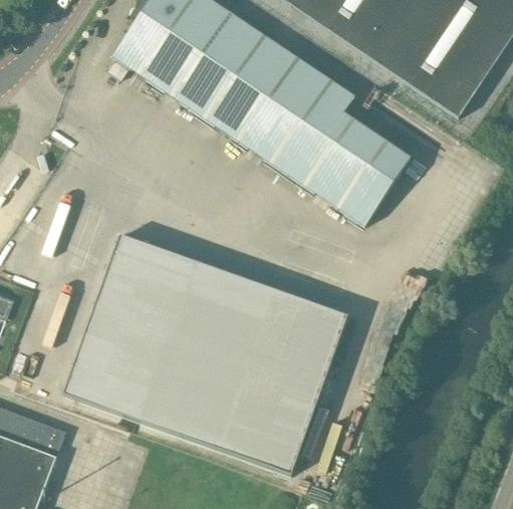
[(138,20),(113,55),(364,225),(411,157),(344,111),(355,95),(213,0),(141,0),(131,15),(138,20)]
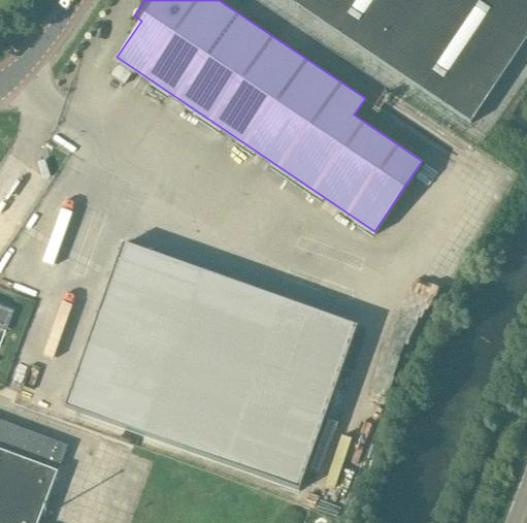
[(293,0),(470,119),(526,33),(526,0),(293,0)]
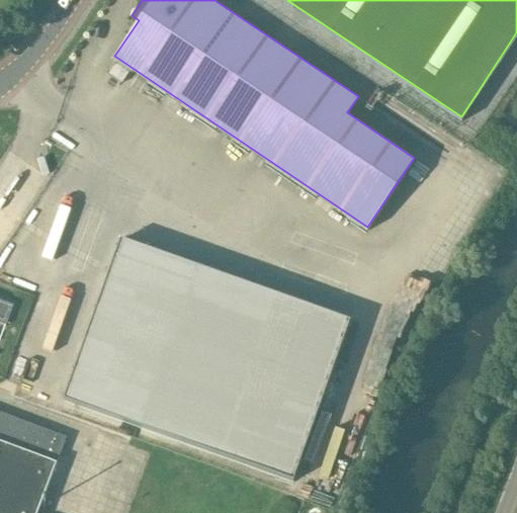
[(119,236),(63,396),(213,449),(292,478),(349,317),(271,289),(119,236)]
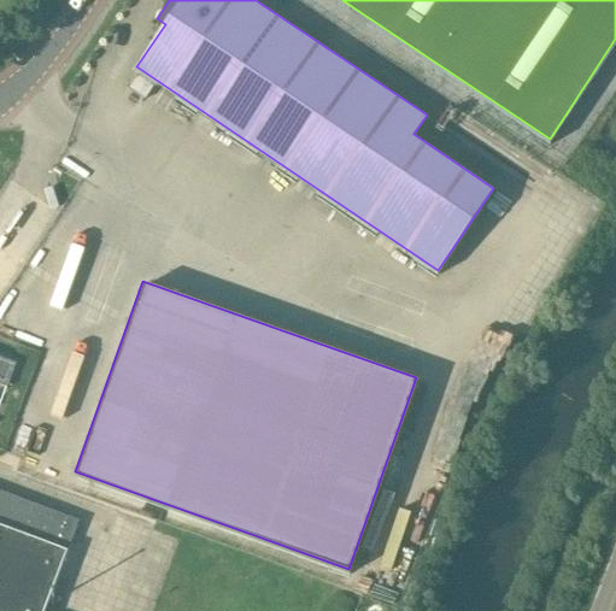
[(0,381),(6,383),(16,359),(0,352),(0,381)]
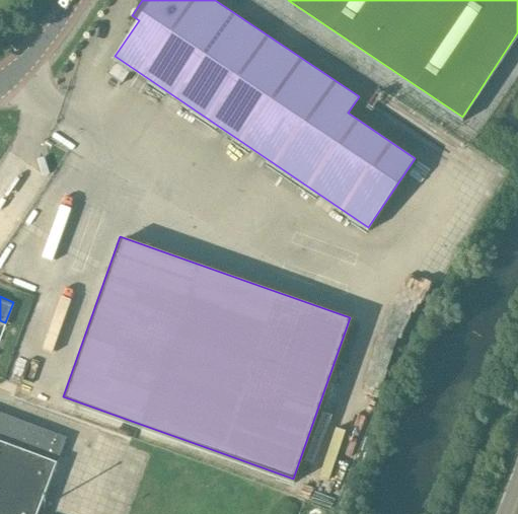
[(346,462),(384,361),(368,355),(330,456),(346,462)]
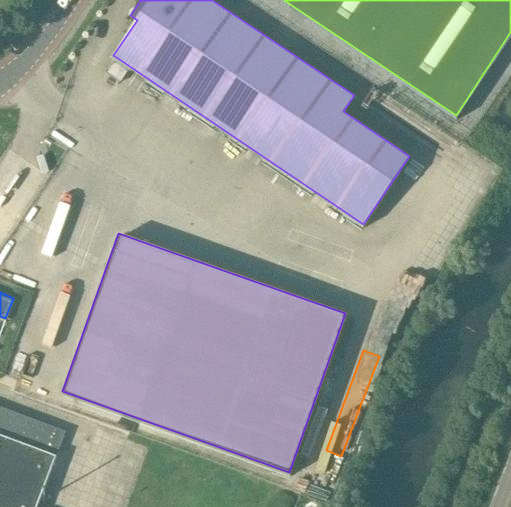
[(0,506),(34,506),(65,430),(0,404),(0,506)]
